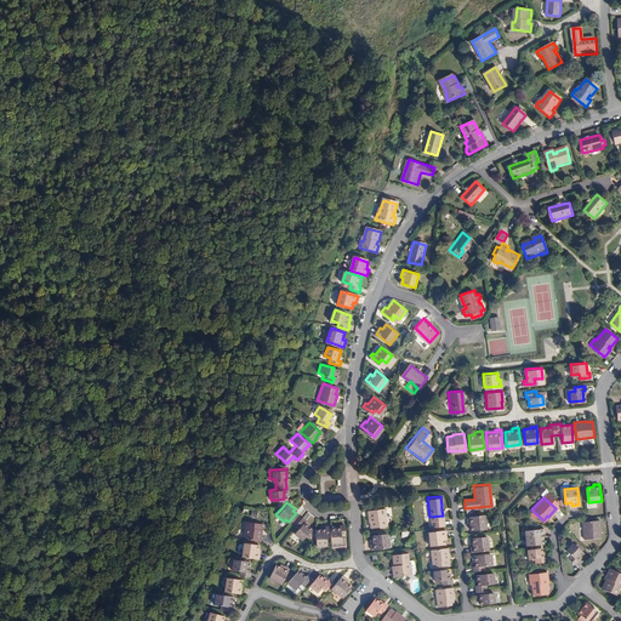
[(386,523),(383,506),(366,507),(368,519),(369,519),(369,524),(386,523)]
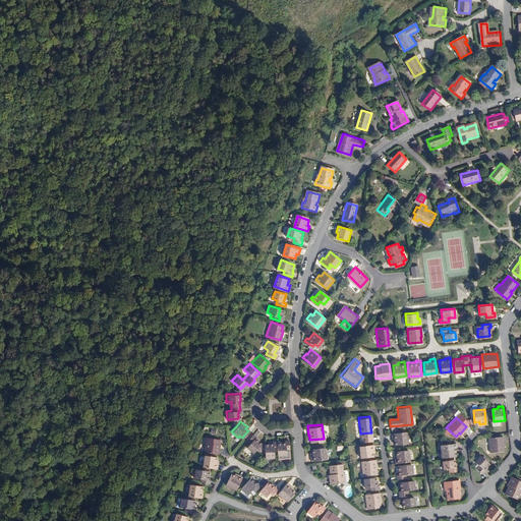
[(406,441),(405,429),(391,431),(392,437),(394,437),(395,443),(406,441)]
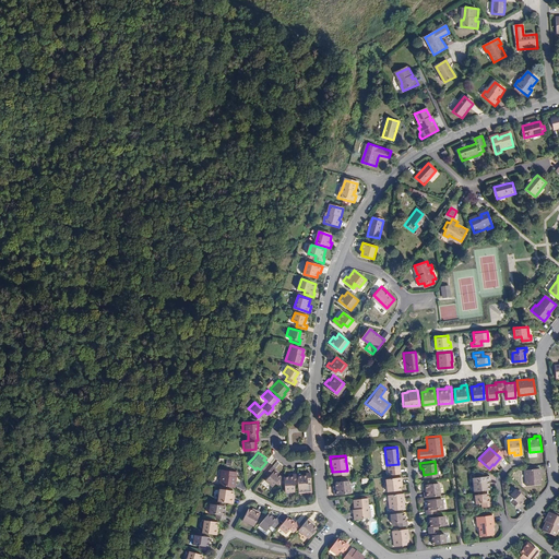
[(273,467),(270,465),(263,473),(266,475),(263,479),(271,485),(274,480),(278,475),(272,470),(273,467)]
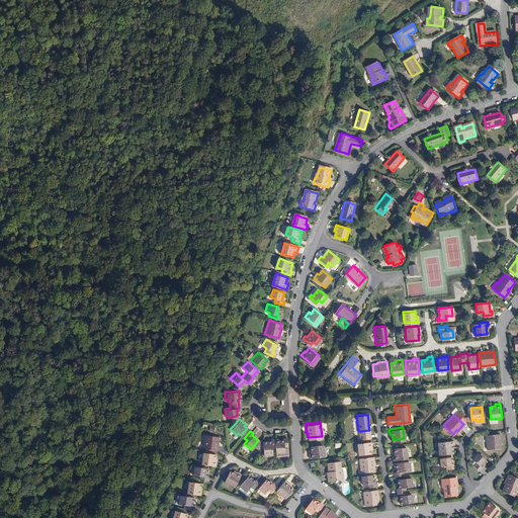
[(501,442),(501,433),(487,434),(488,448),(501,447),(501,442)]
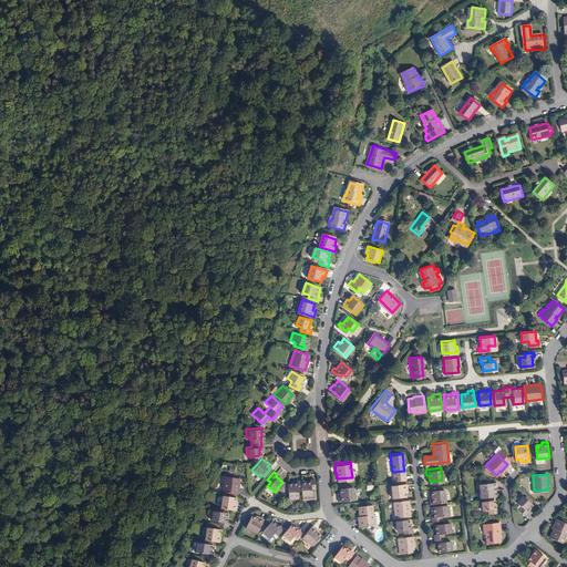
[(236,494),(238,483),(237,483),(237,478),(224,476),(220,492),(236,494)]
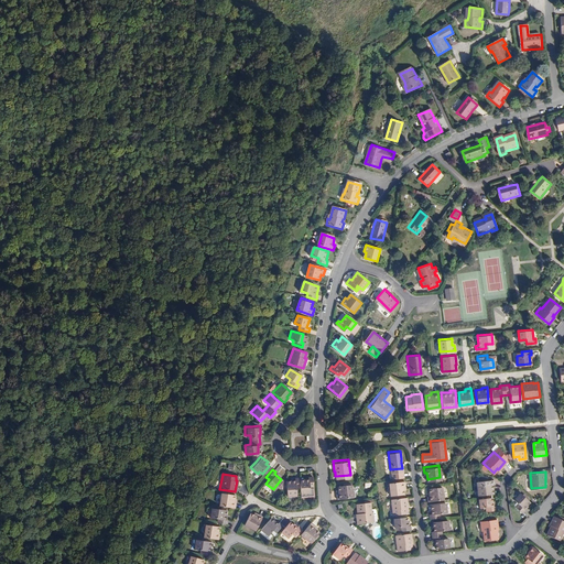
[(313,485),(312,475),(307,475),(307,477),(299,478),(300,486),(300,491),(308,490),(308,485),(313,485)]
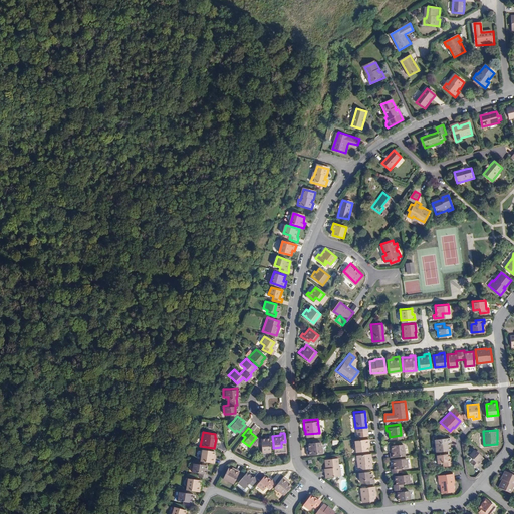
[(272,436),(272,434),(268,435),(268,436),(259,437),(260,444),(261,451),(269,450),(269,443),(273,443),(272,436)]
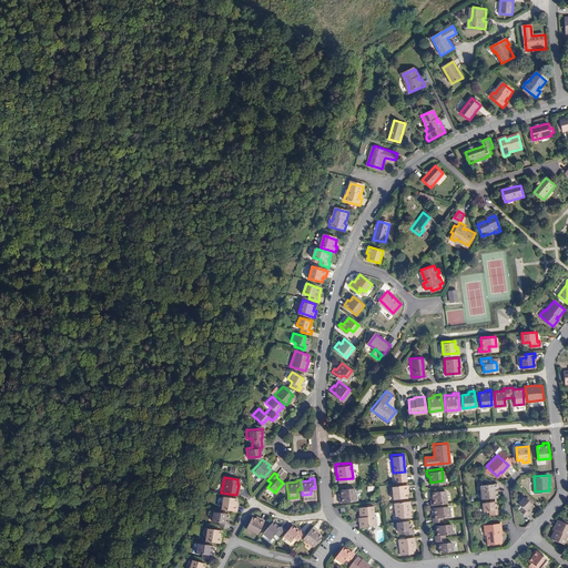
[(496,496),(495,487),(497,486),(497,483),(490,483),(489,482),(487,480),(480,480),(482,484),(479,485),(482,497),(496,496)]
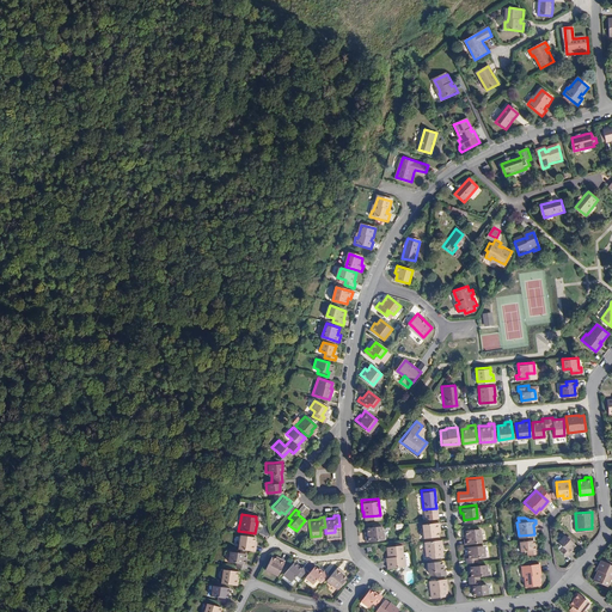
[(436,533),(435,527),(438,526),(438,520),(421,521),(422,534),(436,533)]
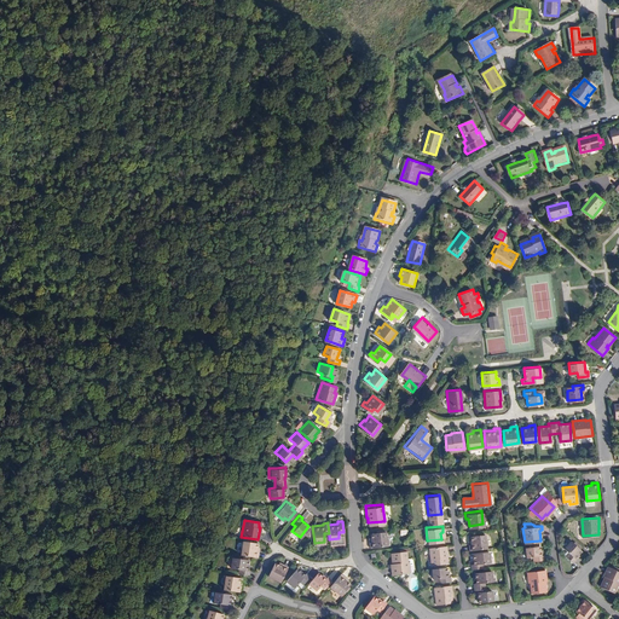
[(386,543),(385,530),(370,531),(371,537),(368,537),(369,544),(386,543)]
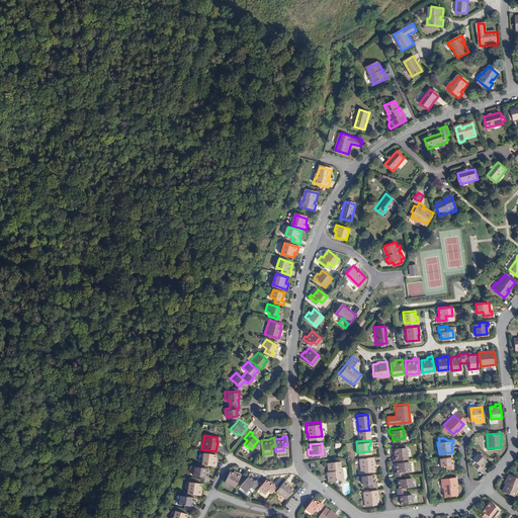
[(407,457),(405,445),(394,447),(394,452),(392,452),(393,459),(407,457)]
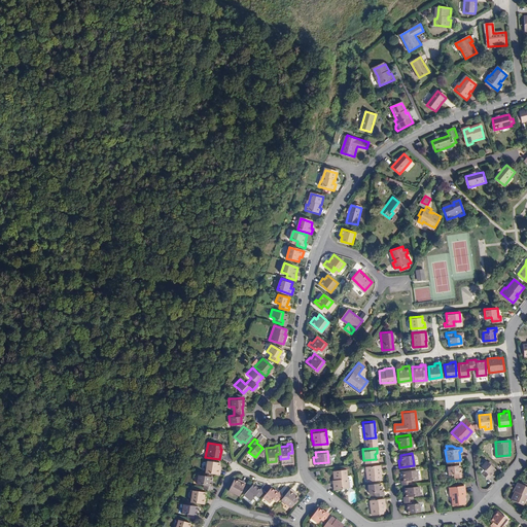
[(490,473),(495,467),(486,459),(481,464),(485,468),(482,471),(489,478),(491,475),(490,473)]
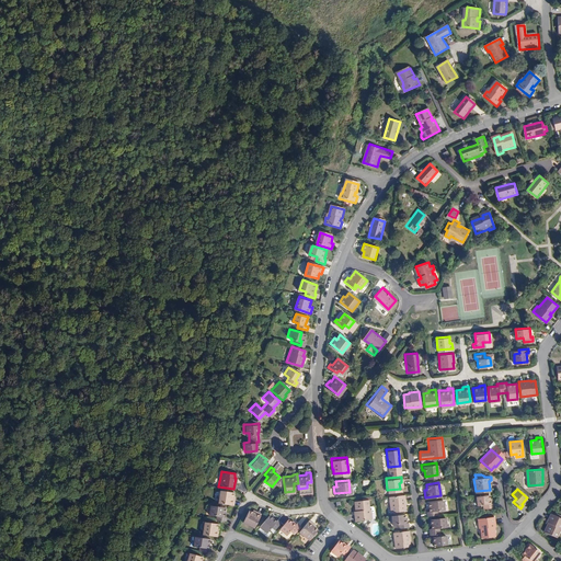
[(230,499),(231,492),(218,491),(217,503),(232,505),(232,499),(230,499)]
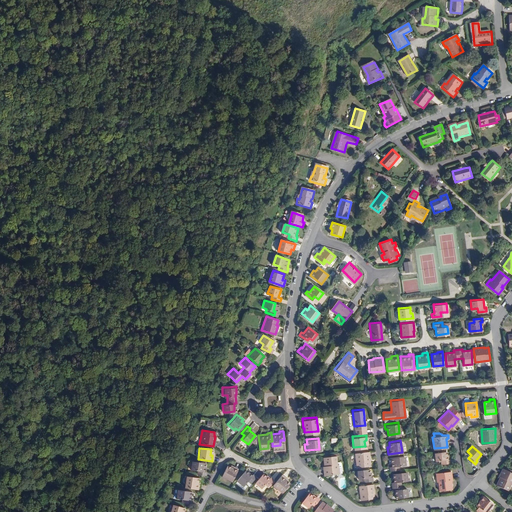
[(368,449),(354,451),(355,465),(368,464),(368,459),(369,459),(368,449)]
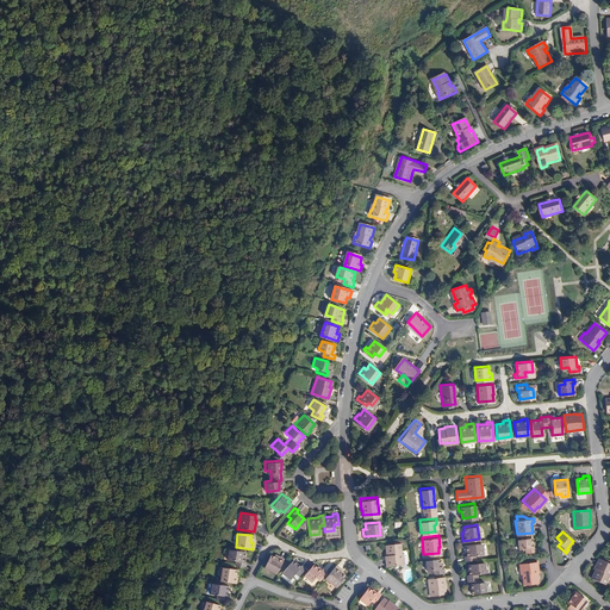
[(533,546),(531,536),(517,537),(518,547),(524,546),(526,552),(535,551),(535,546),(533,546)]
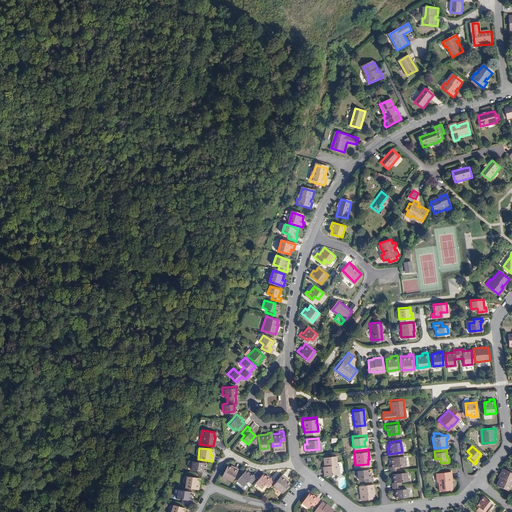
[(336,460),(335,454),(338,453),(337,451),(330,451),(330,454),(322,455),(323,464),(325,464),(325,466),(322,467),(323,473),(338,471),(338,466),(337,466),(336,460)]
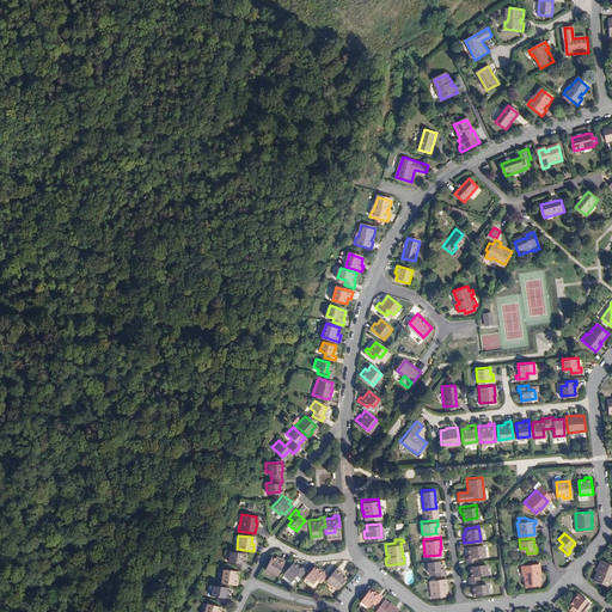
[(483,555),(482,544),(466,545),(467,556),(465,556),(465,561),(477,560),(476,555),(483,555)]
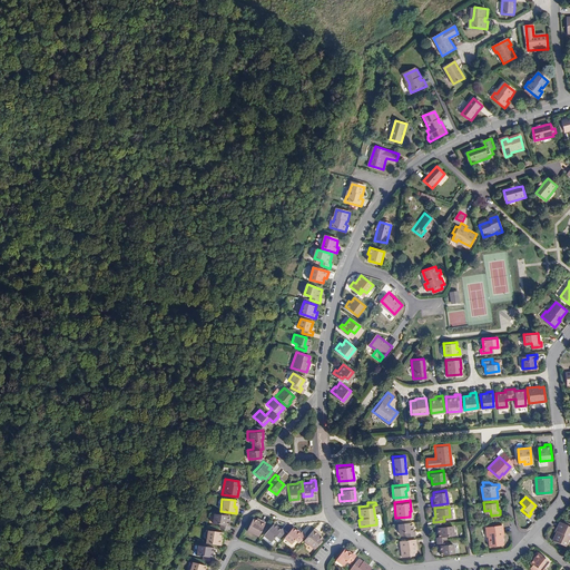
[(227,526),(228,516),(213,514),(212,523),(218,524),(218,529),(227,531),(228,526),(227,526)]
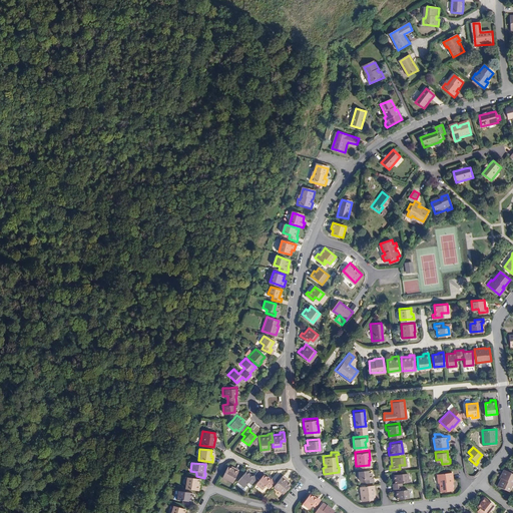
[(231,481),(237,469),(232,467),(231,469),(226,466),(221,477),(231,481)]
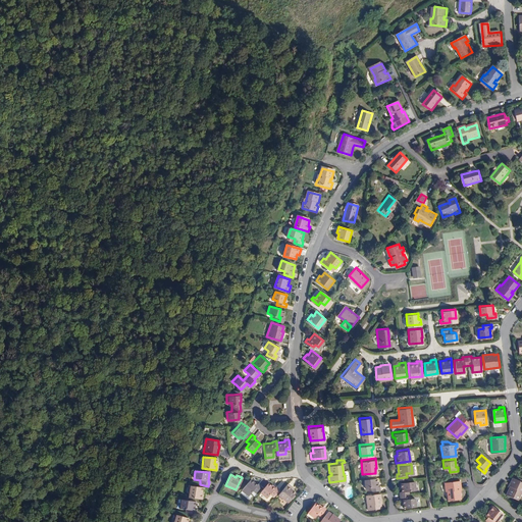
[(376,484),(375,476),(363,477),(364,485),(369,485),(369,489),(378,488),(378,484),(376,484)]
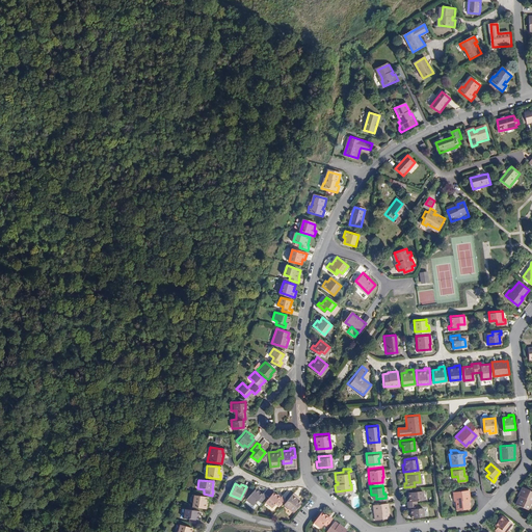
[(531,499),(531,488),(524,485),(521,491),(523,493),(522,495),(521,494),(516,502),(528,507),(531,499)]
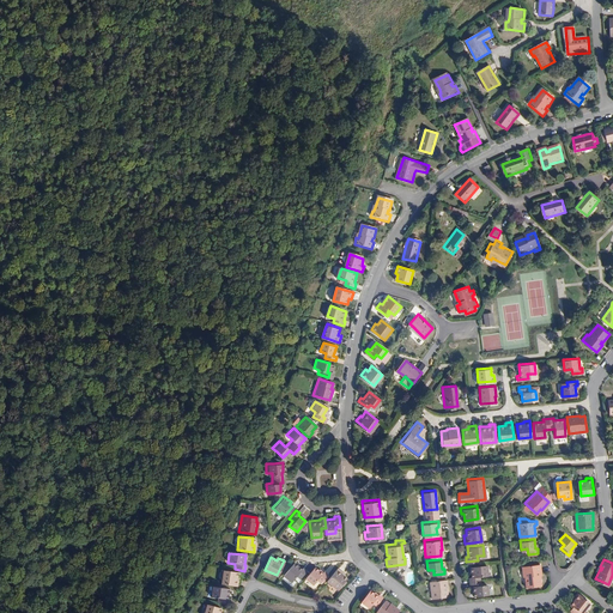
[(299,577),(305,569),(302,566),(301,568),(292,562),(283,575),(290,581),(296,575),(299,577)]
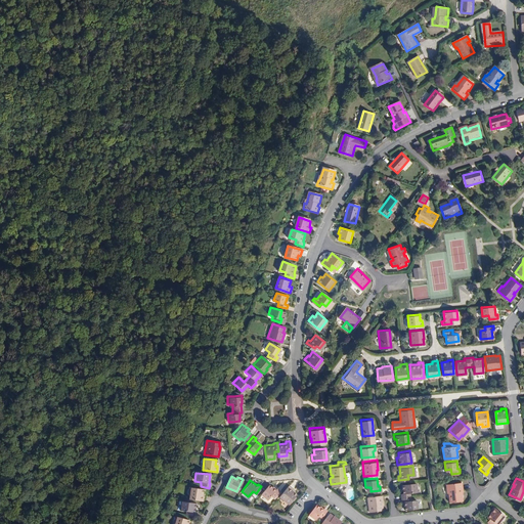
[(459,491),(459,488),(462,487),(461,481),(445,482),(446,488),(447,488),(448,500),(462,499),(461,490),(459,491)]
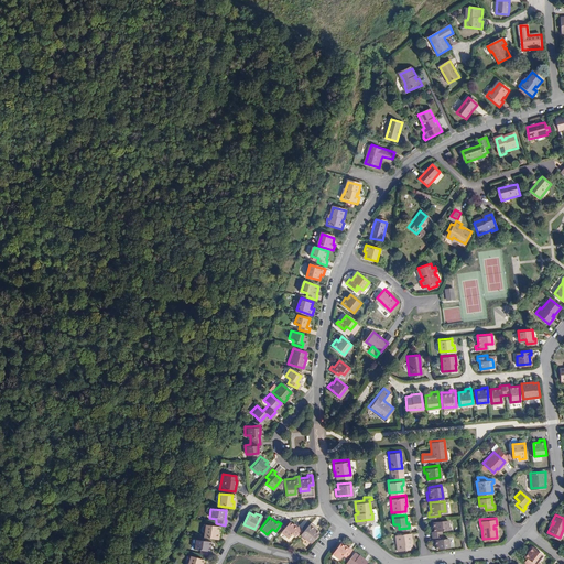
[(446,519),(432,520),(433,530),(431,530),(432,539),(434,539),(435,548),(448,546),(447,538),(442,538),(441,529),(447,529),(446,519)]
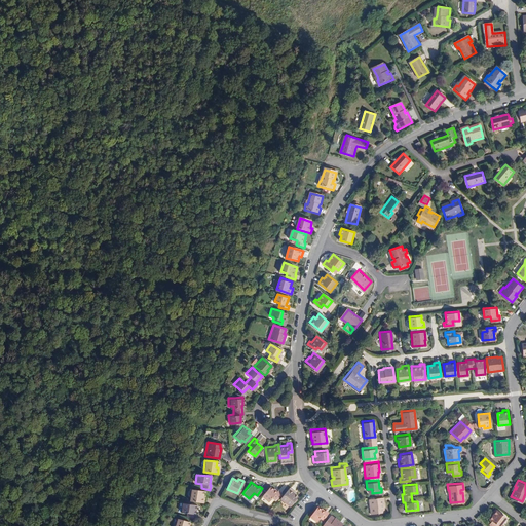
[(280,491),(277,489),(275,490),(269,485),(261,495),(268,500),(271,496),(274,498),(280,491)]
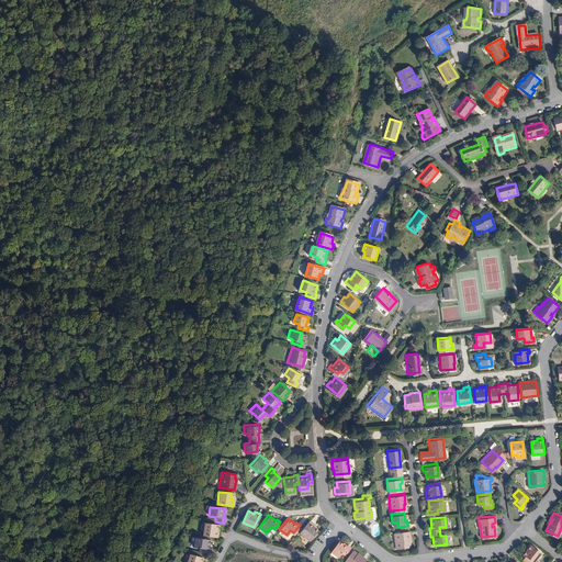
[(308,520),(299,532),(308,540),(316,530),(312,526),(313,525),(308,520)]
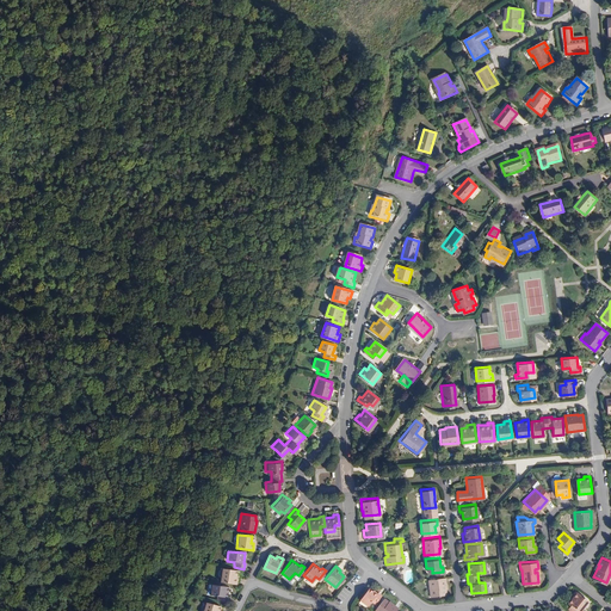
[(235,579),(236,572),(222,571),(221,584),(236,585),(238,579),(235,579)]
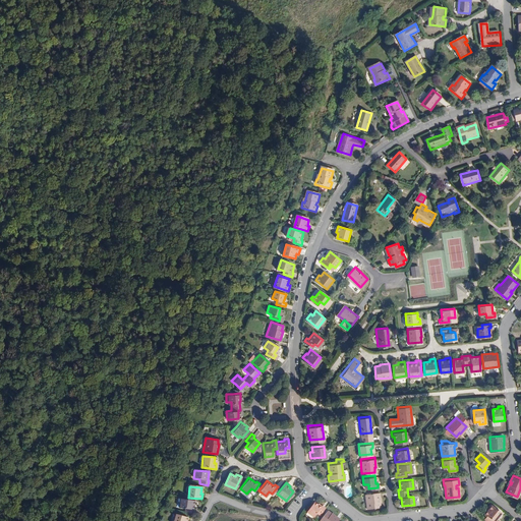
[(380,506),(379,501),(380,500),(379,490),(364,493),(365,507),(380,506)]
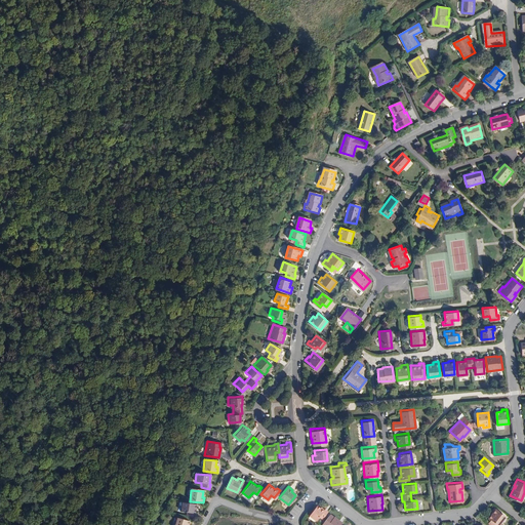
[(195,514),(196,506),(182,503),(180,513),(188,514),(187,518),(196,519),(197,515),(195,514)]
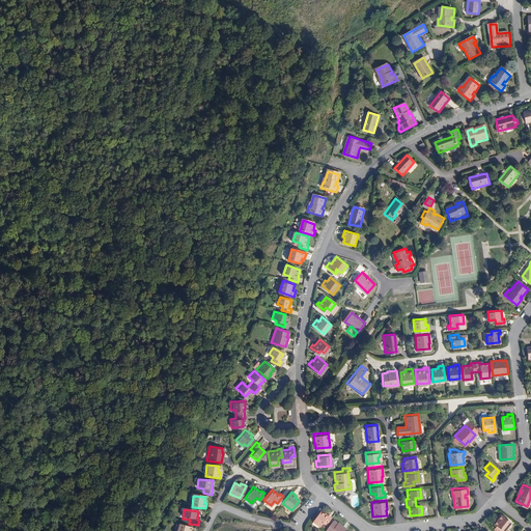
[(326,524),(332,515),(328,512),(326,514),(319,510),(312,520),(318,524),(322,521),(326,524)]
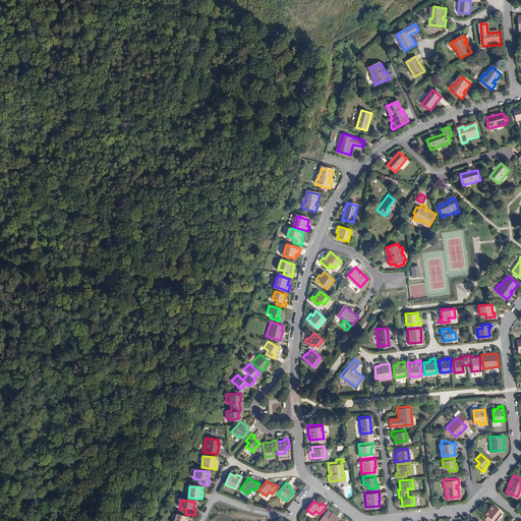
[(496,520),(503,511),(493,502),(488,507),(490,508),(486,512),(488,514),(493,518),(495,519),(496,520)]
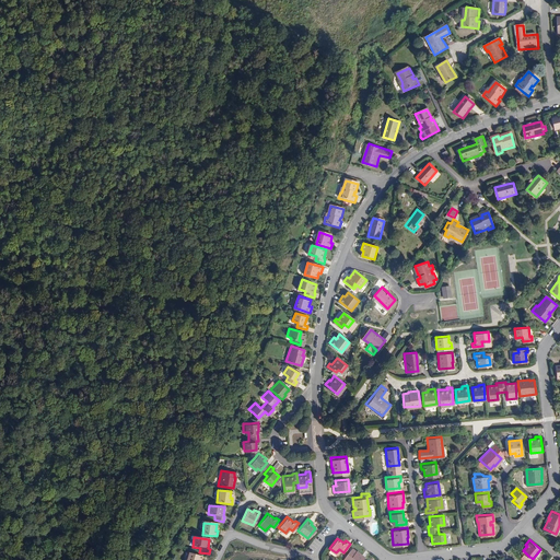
[(361,559),(365,556),(357,549),(356,550),(351,547),(342,558),(345,559),(361,559)]
